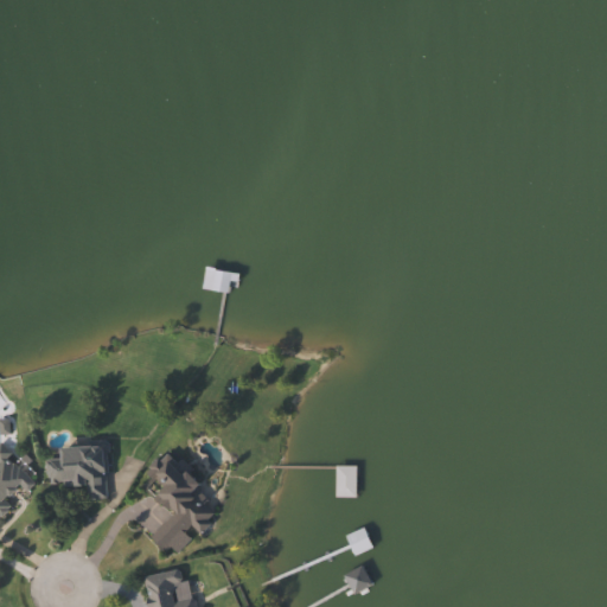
[(64,447),(107,446),(108,499),(89,500),(88,485),(50,486),(49,459),(64,458),(64,447)]
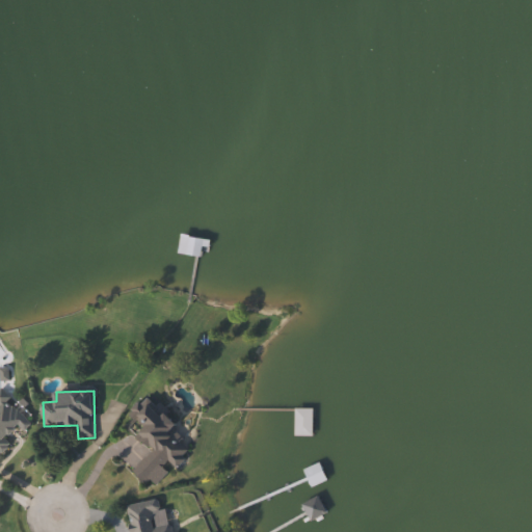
[(154,450),(138,434),(144,429),(129,414),(149,395),(180,427),(176,431),(193,451),(177,468),(170,461),(164,468),(170,473),(155,488),(135,468),(154,450)]
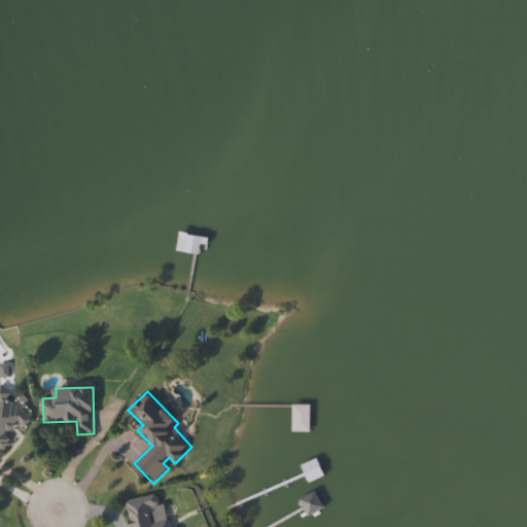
[(0,402),(8,395),(31,420),(23,428),(19,423),(6,434),(12,441),(0,451),(0,402)]
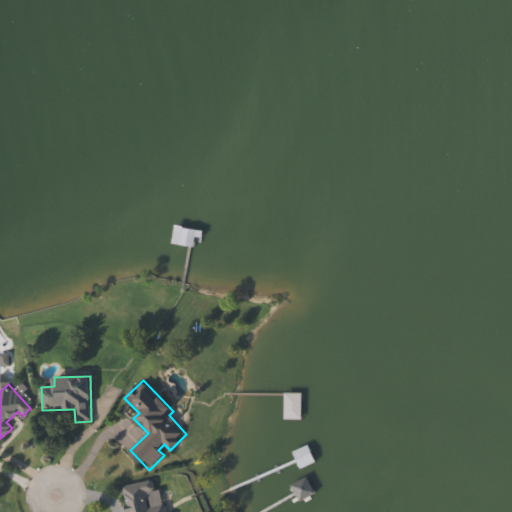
[(298,394),(298,419),(282,419),(282,394),(298,394)]
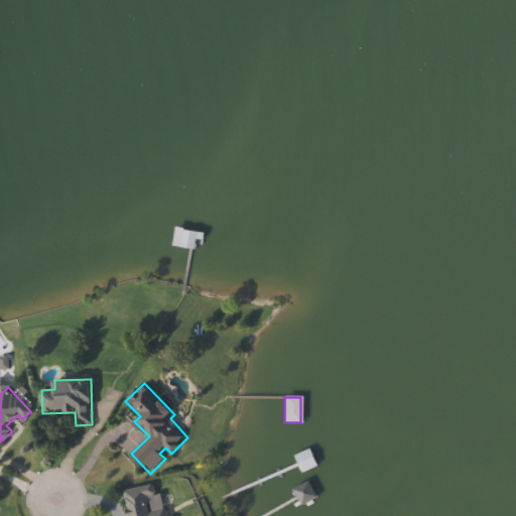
[(300,471),(310,468),(308,462),(298,464),(300,471)]
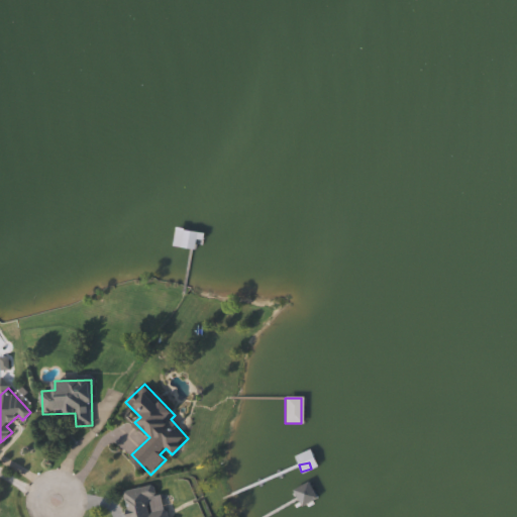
[(127,516),(123,492),(153,486),(156,495),(148,496),(151,512),(168,509),(169,516),(127,516)]
